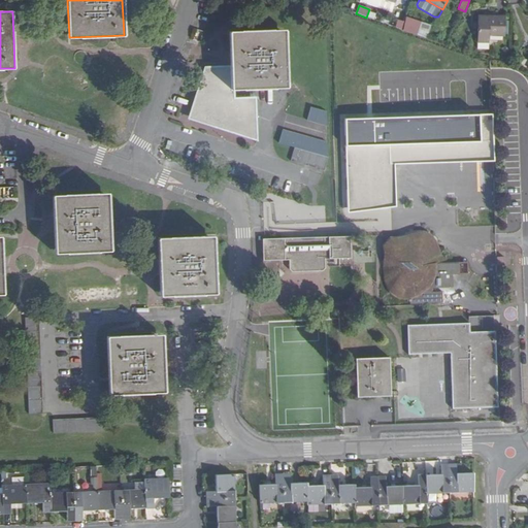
[(477,42),(489,42),(489,35),(504,35),(505,17),(477,15),(477,42)]
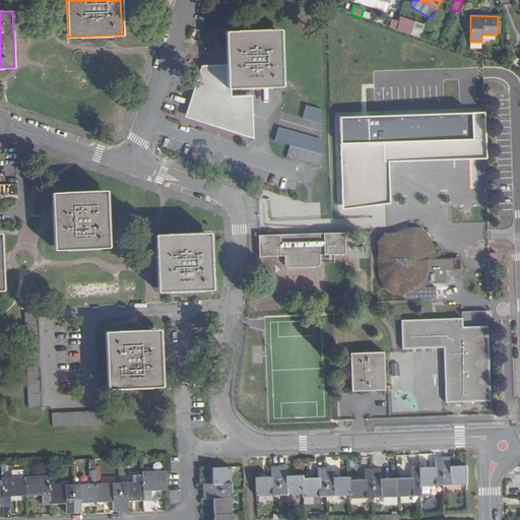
[(421,36),(425,24),(400,18),(397,29),(421,36)]
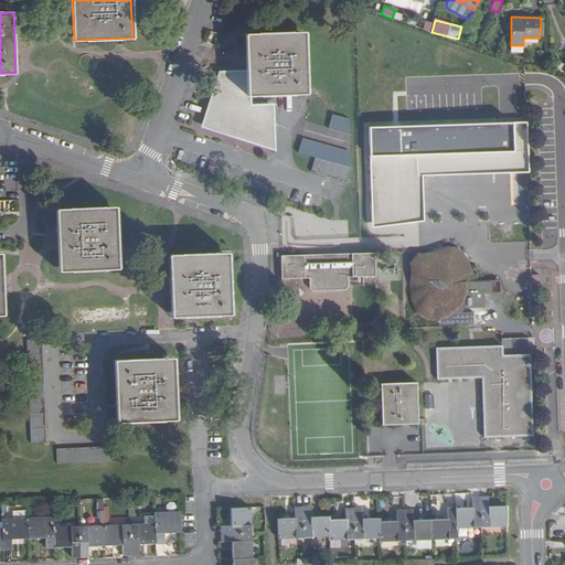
[(260,140),(274,140),(272,106),(249,107),(248,96),(306,94),(304,33),(245,35),(247,72),(221,74),(222,85),(217,85),(217,97),(214,97),(214,109),(210,109),(210,120),(212,120),(212,126),(224,125),(224,130),(235,129),(236,132),(247,132),(247,137),(260,136),(260,140)]
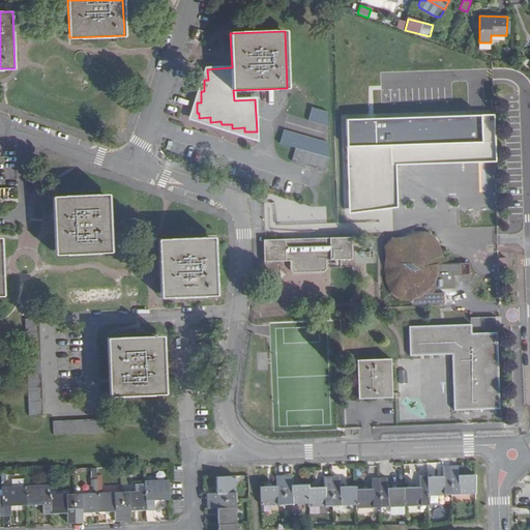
[(257,141),(257,131),(244,131),(244,127),(232,128),(232,124),(222,124),(221,121),(210,122),(210,117),(199,118),(199,113),(197,113),(197,102),(201,102),(201,91),(204,91),(204,80),(208,80),(207,69),(206,69),(189,119),(257,141)]
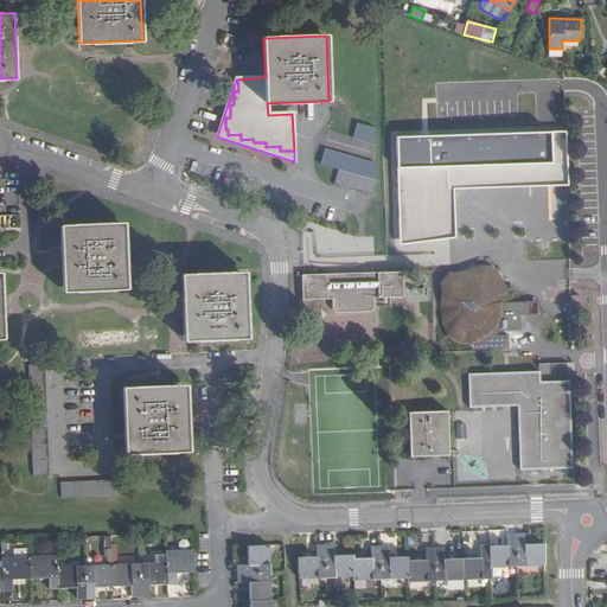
[(357,123),(353,139),(375,144),(377,127),(357,123)]
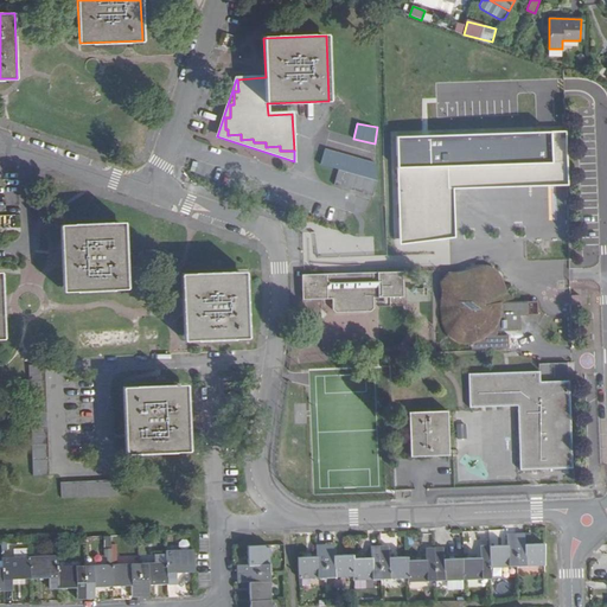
[(377,181),(339,171),(334,186),(372,197),(377,181)]
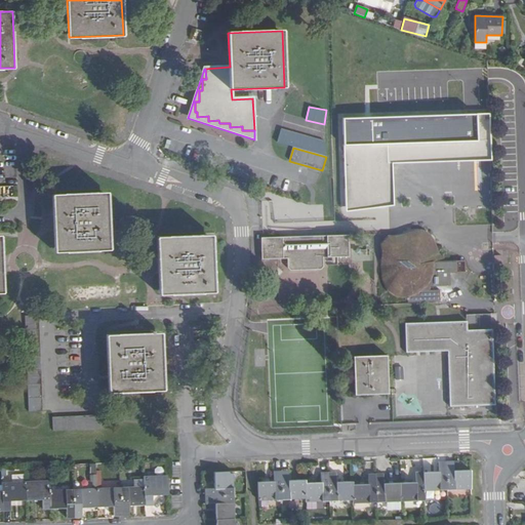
[(480,175),(395,177),(396,216),(481,214),(480,175)]
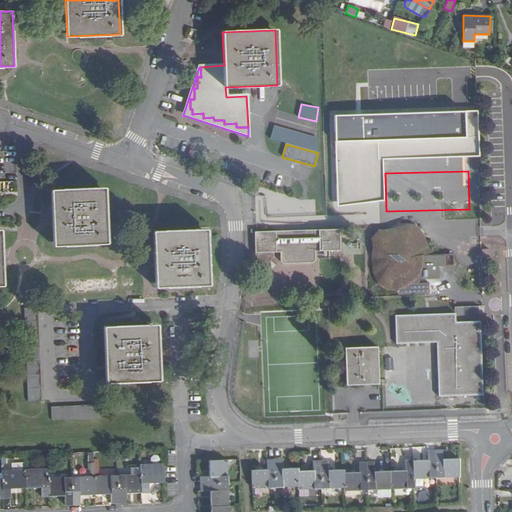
[(104,188),(51,191),(53,246),(106,243),(104,188)]
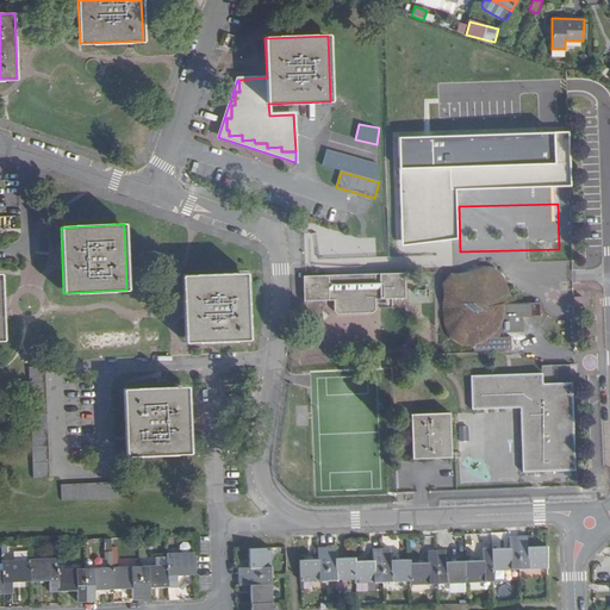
[(425,266),(452,266),(452,243),(415,243),(416,256),(425,256),(425,266)]
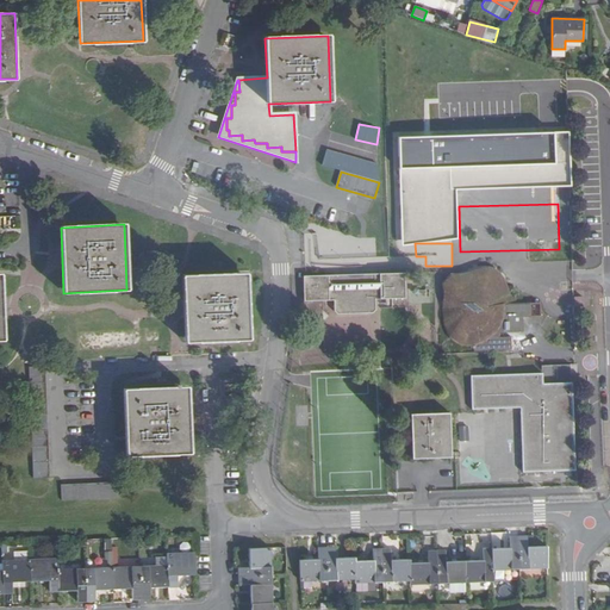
[(174,260),(161,261),(161,274),(174,274),(174,260)]
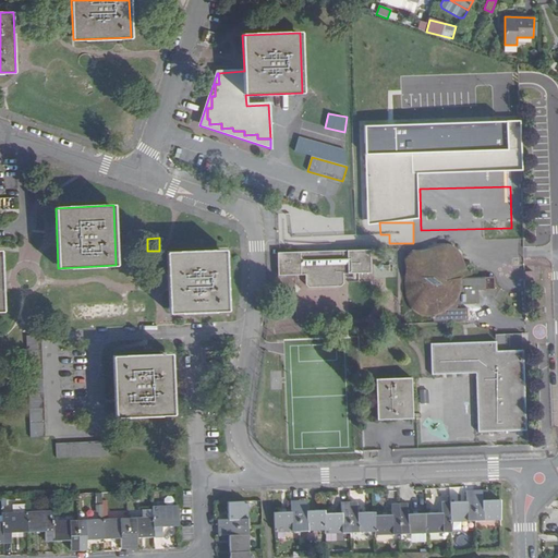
[(413,254),(408,253),(409,289),(409,292),(409,294),(409,295),(409,299),(410,302),(412,305),(413,306),(415,308),(417,311),(420,312),(422,314),(424,314),(426,315),(428,315),(432,315),(433,315),(434,315),(434,319),(457,318),(457,303),(476,302),(476,289),(485,289),(485,279),(477,279),(476,279),(473,279),(471,279),(469,278),(466,277),(464,276),(462,274),(461,270),(461,269),(461,267),(460,264),(460,262),(459,259),(457,256),(455,254),(452,252),(450,251),(448,249),(444,247),(440,247),(438,247),(436,249),(429,251),(422,253),(413,254)]
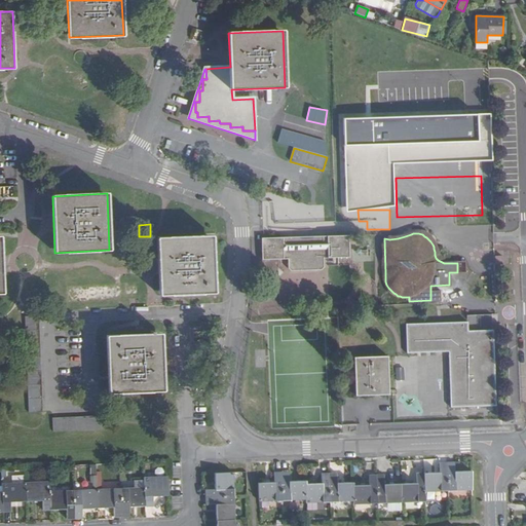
[(348,235),(261,238),(262,260),(288,259),(289,268),(292,271),(321,270),(323,267),(323,258),(348,257),(348,235)]
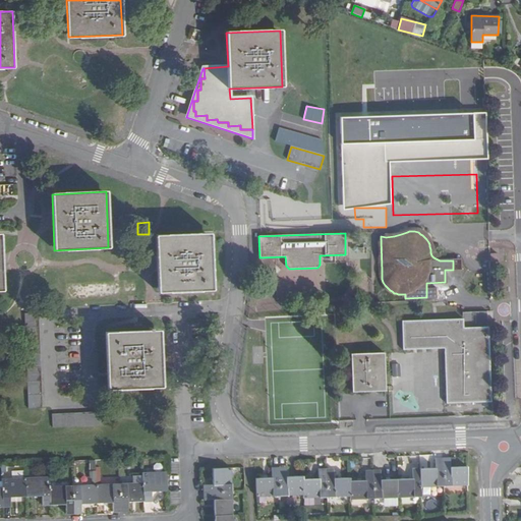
[(210,235),(156,236),(158,292),(213,289),(210,235)]
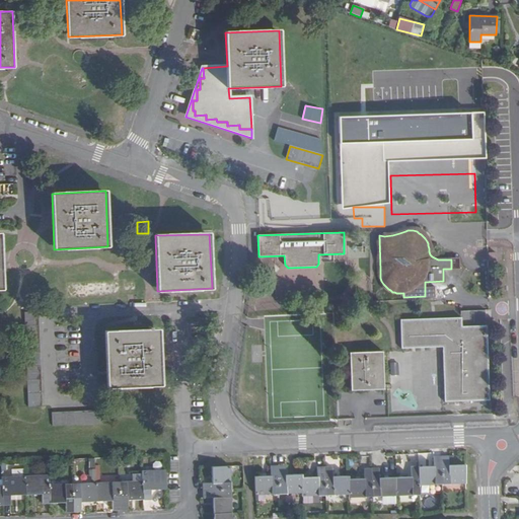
[(496,253),(488,253),(488,262),(496,261),(496,253)]
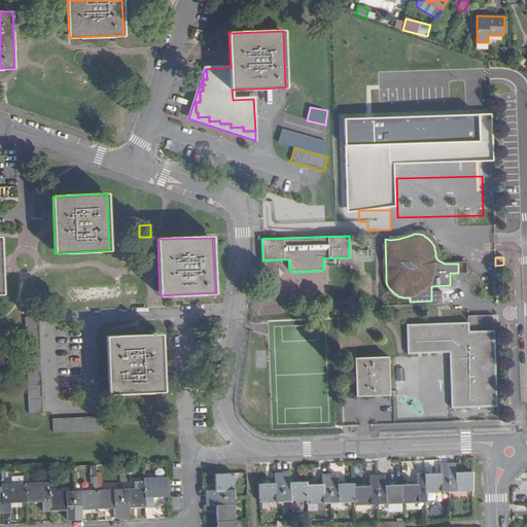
[(40,356),(38,315),(25,315),(27,356),(40,356)]
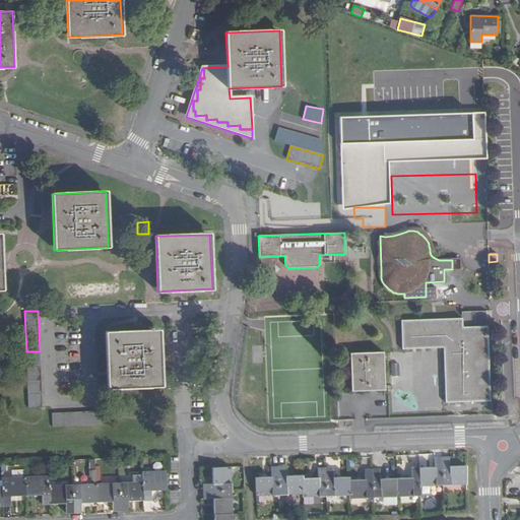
[(490,401),(486,327),(462,328),(461,319),(401,321),(402,349),(444,347),(446,402),(490,401)]
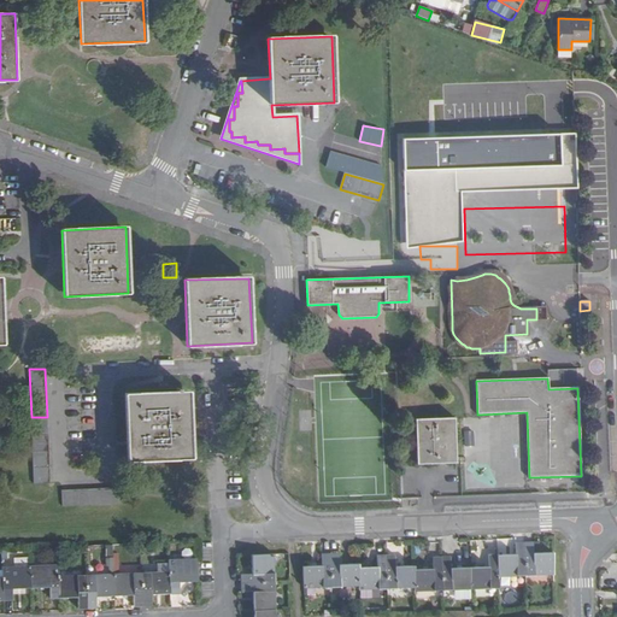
[(189,393),(124,395),(128,460),(192,458),(189,393)]
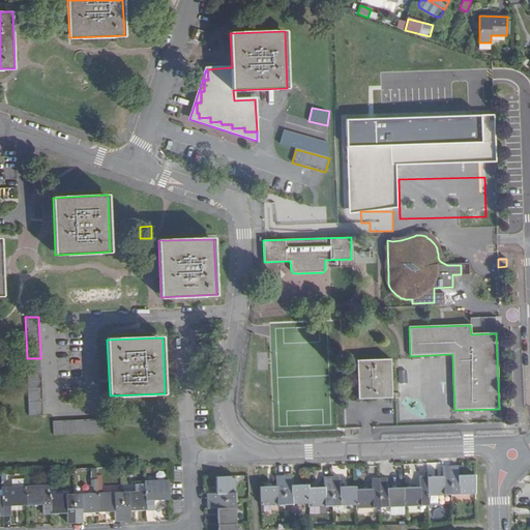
[(390,359),(356,360),(358,399),(391,398),(390,359)]
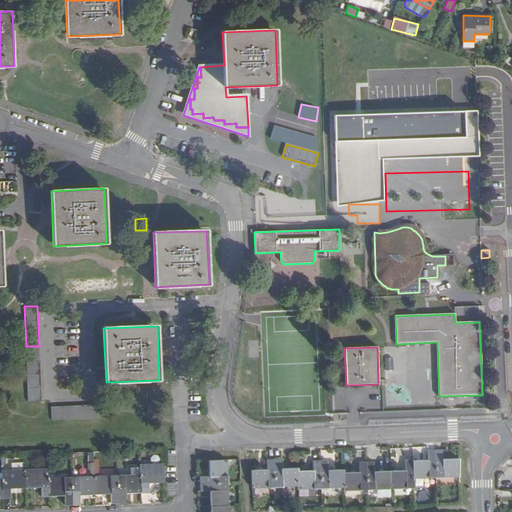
[(28,401),(41,400),(39,360),(27,360),(28,401)]
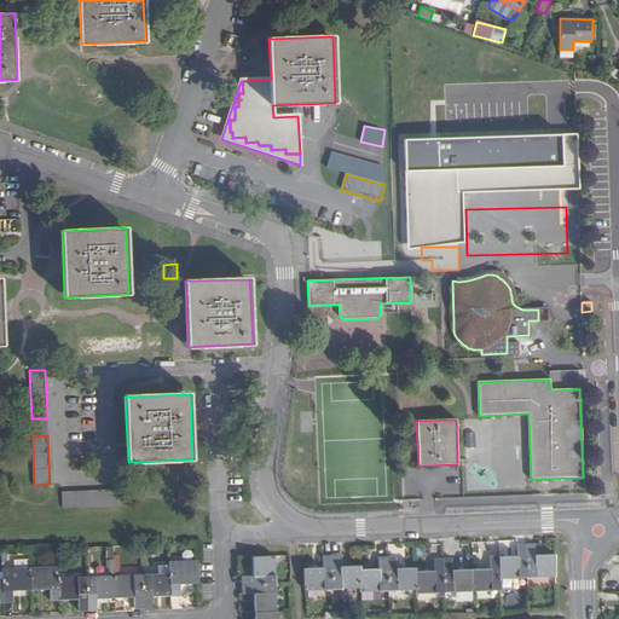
[(120,505),(119,490),(62,491),(63,508),(120,505)]
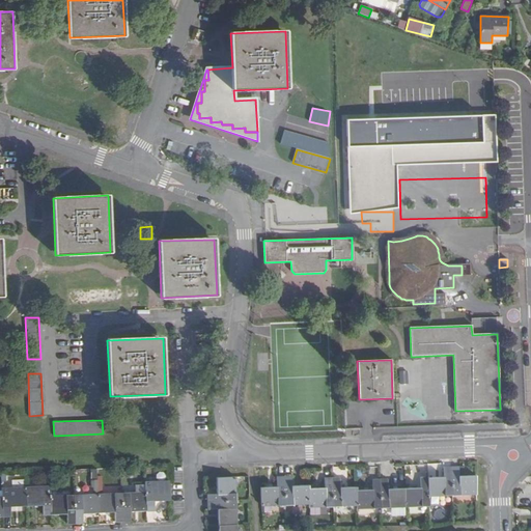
[(427,478),(428,497),(452,496),(451,467),(443,467),(443,477),(427,478)]
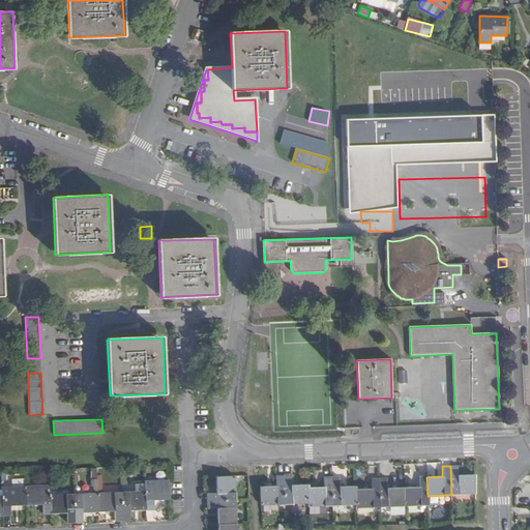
[(450,466),(451,495),(476,494),(475,475),(459,476),(458,466),(450,466)]
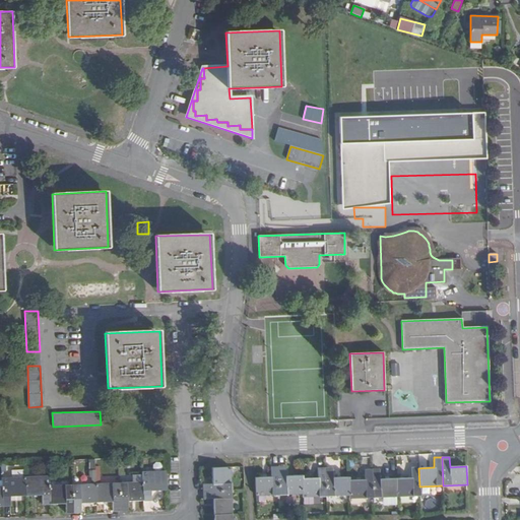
[(271,476),(255,477),(256,497),(278,496),(277,466),(270,467),(271,476)]
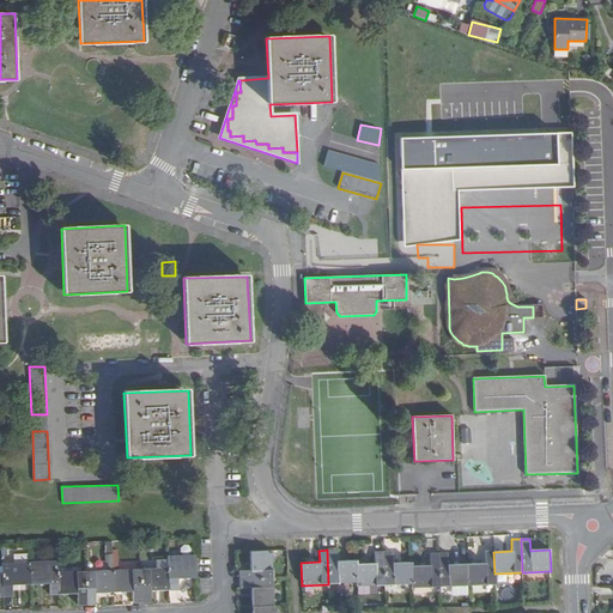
[(337,550),(327,550),(328,584),(357,583),(357,564),(356,560),(338,562),(337,550)]
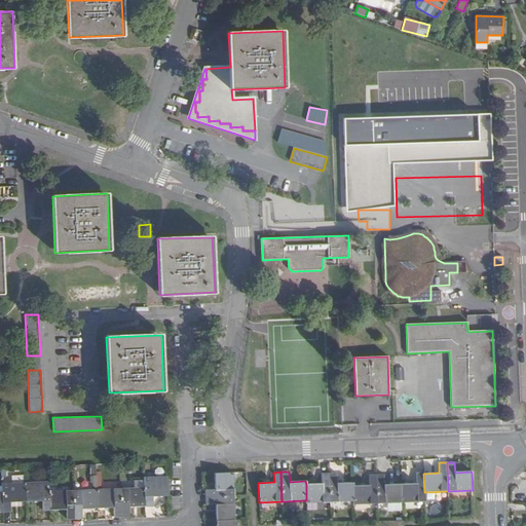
[(233,473),(214,474),(215,489),(204,490),(204,498),(234,497),(233,473)]
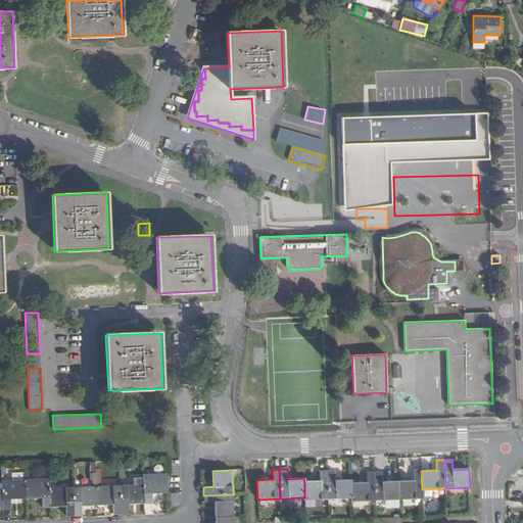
[(327,471),(328,500),(351,498),(351,482),(350,480),(335,480),(335,470),(327,471)]
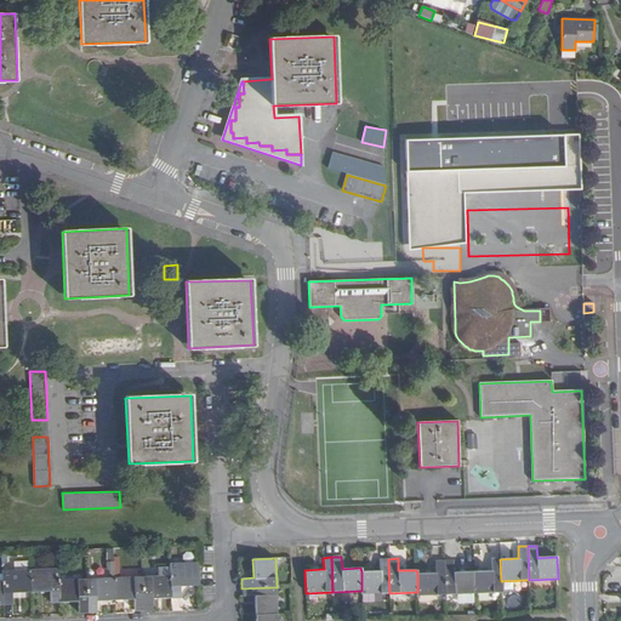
[(362,571),(362,591),(362,594),(389,593),(388,559),(379,559),(380,571),(362,571)]
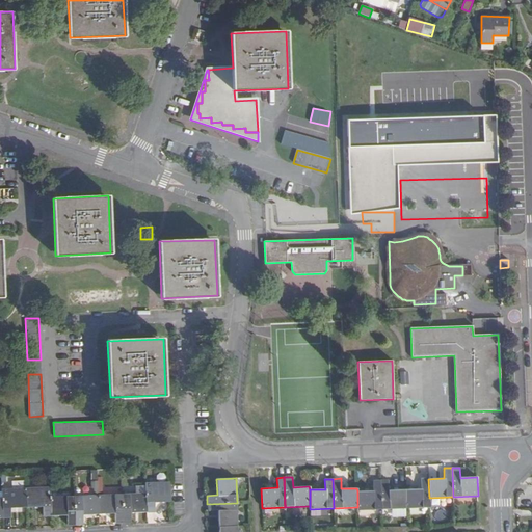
[(405,489),(405,508),(429,508),(429,498),(428,479),(421,479),(422,488),(405,489)]
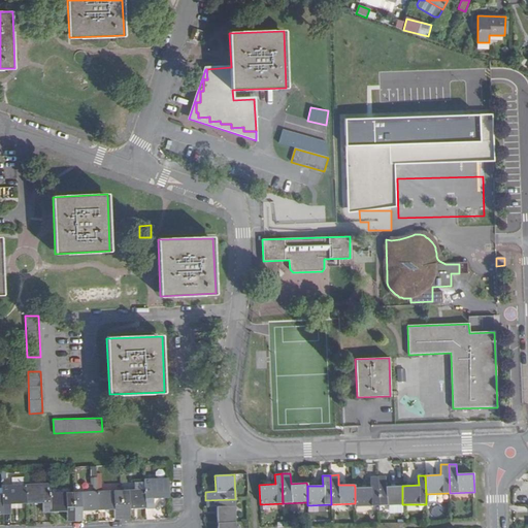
[(355,503),(355,506),(378,505),(377,476),(369,477),(369,487),(355,487),(355,503)]
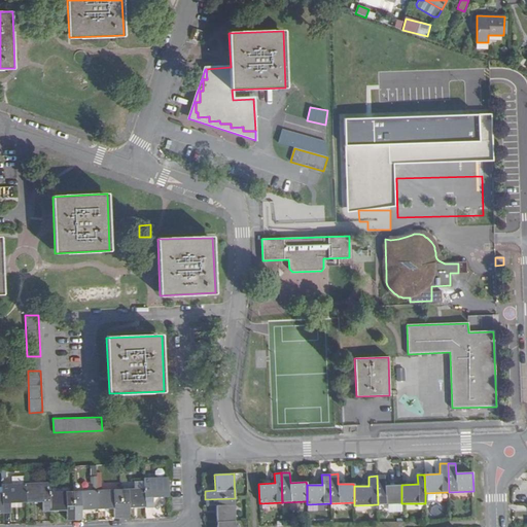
[(377,476),(378,504),(401,503),(401,485),(385,486),(385,476),(377,476)]
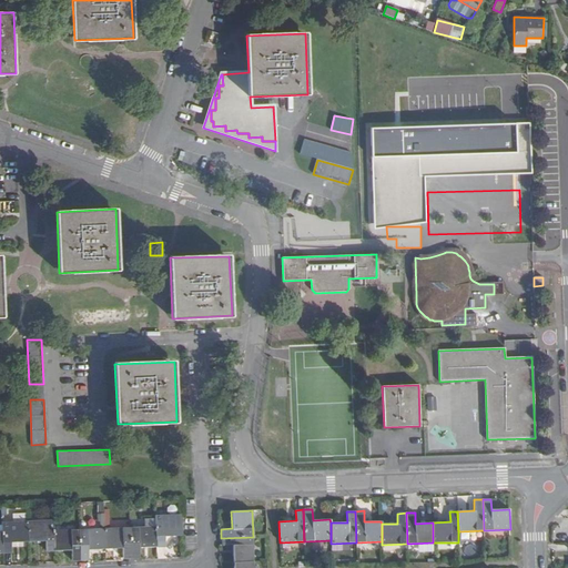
[(181,535),(181,515),(154,516),(154,519),(155,547),(164,546),(164,536),(181,535)]
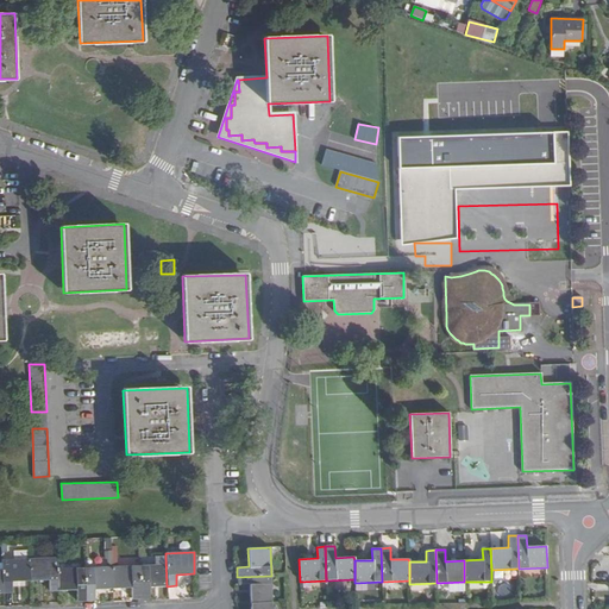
[(156,565),(139,565),(140,598),(150,598),(149,586),(167,586),(165,557),(156,557),(156,565)]
